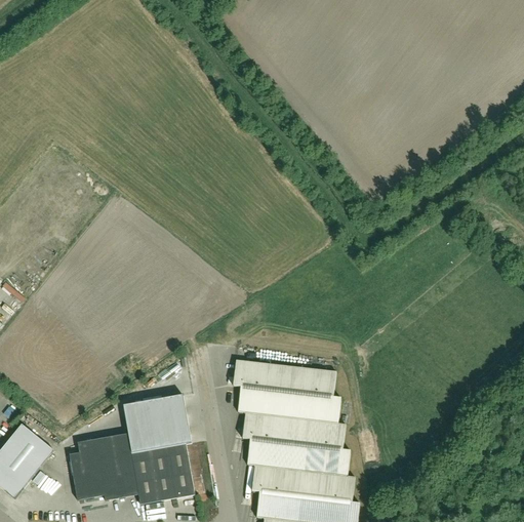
[(0,292),(4,295),(14,283),(8,279),(0,289),(0,292)]
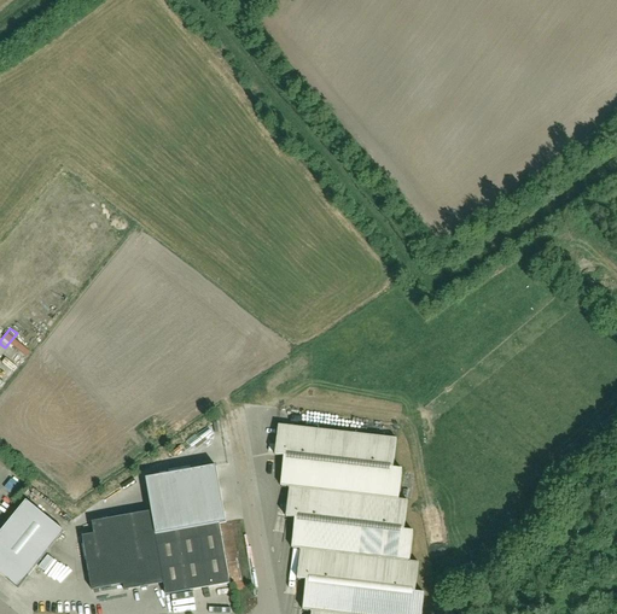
[(407,498),(397,497),(401,466),(393,466),(396,436),(278,422),(274,451),(283,452),(280,483),(289,484),(285,514),(294,515),(291,545),(300,547),(296,577),(306,578),(302,607),(310,608),(309,613),(420,613),(423,591),(414,590),(418,560),(408,559),(412,528),(403,527),(407,498)]
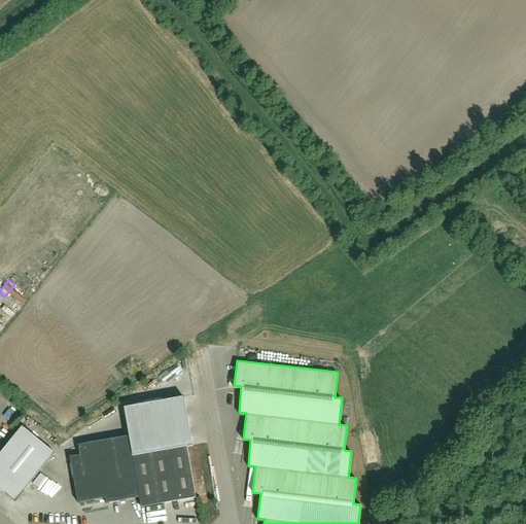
[(0,411),(4,414),(10,405),(5,402),(0,408),(0,411)]
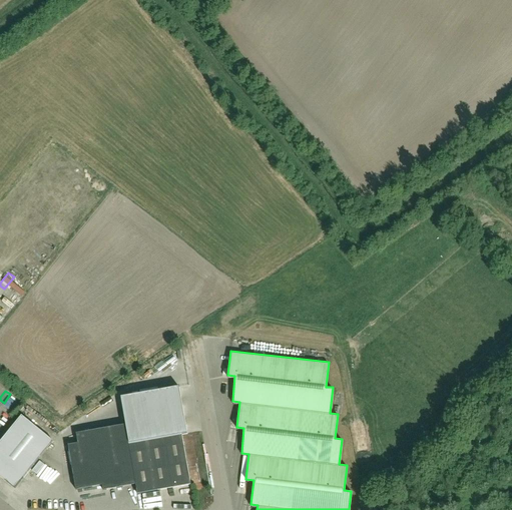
[(0,474),(14,486),(52,439),(20,413),(0,438),(0,474)]
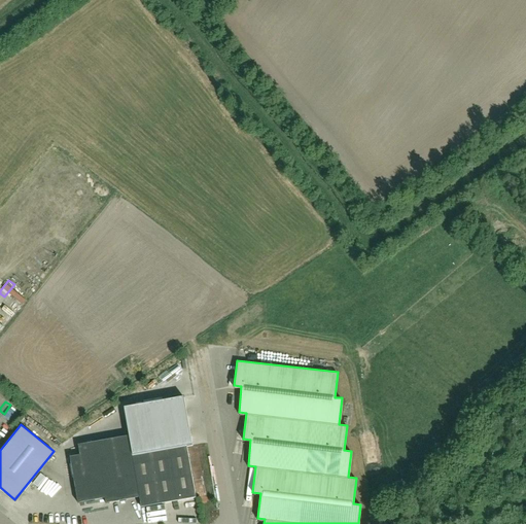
[(140,505),(196,496),(186,445),(132,454),(129,434),(77,444),(79,453),(69,455),(77,501),(104,496),(105,501),(139,495),(140,505)]
